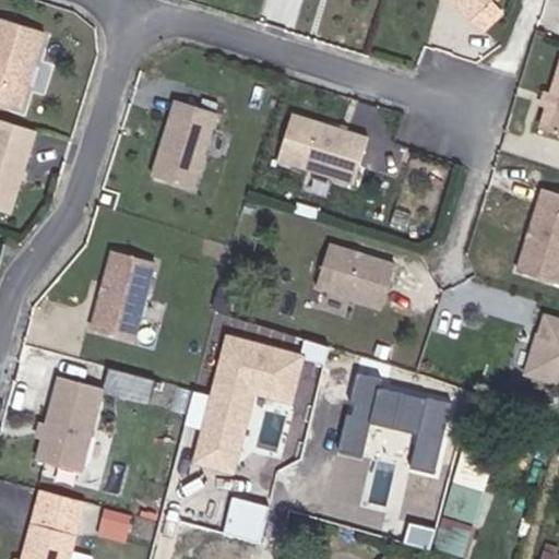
[(491,0),(448,0),(468,22),(491,0)]
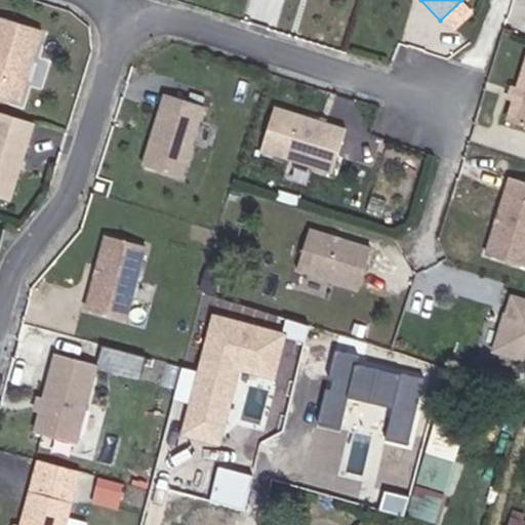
[(0,97),(17,104),(40,32),(0,18),(0,97)]
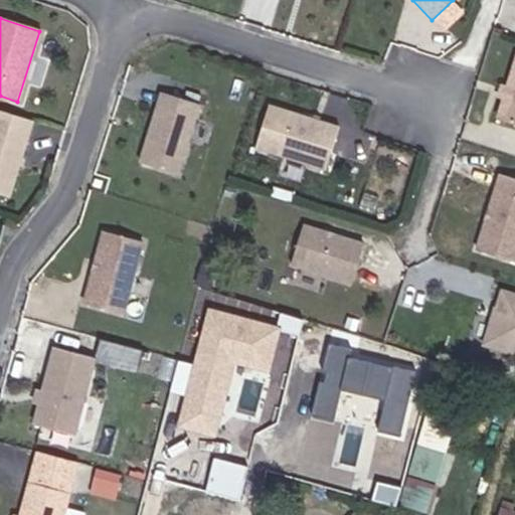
[(514,126),(514,58),(496,121),(514,126)]
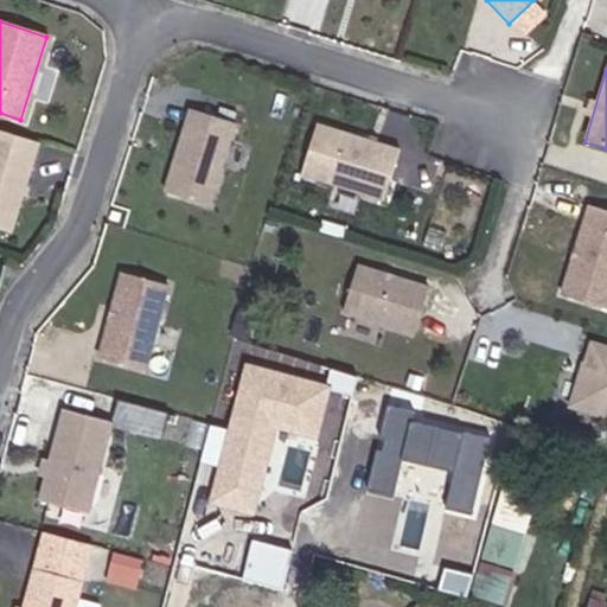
[(592,117),(596,104),(589,102),(586,116),(592,117)]
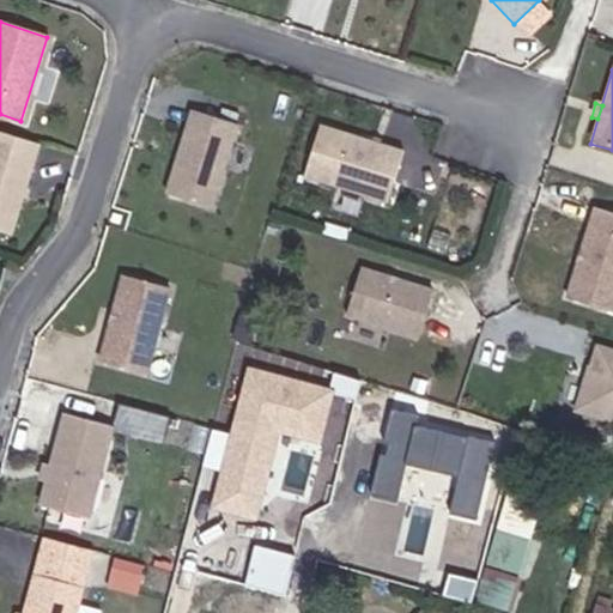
[(212,207),(236,125),(190,110),(167,194),(212,207)]
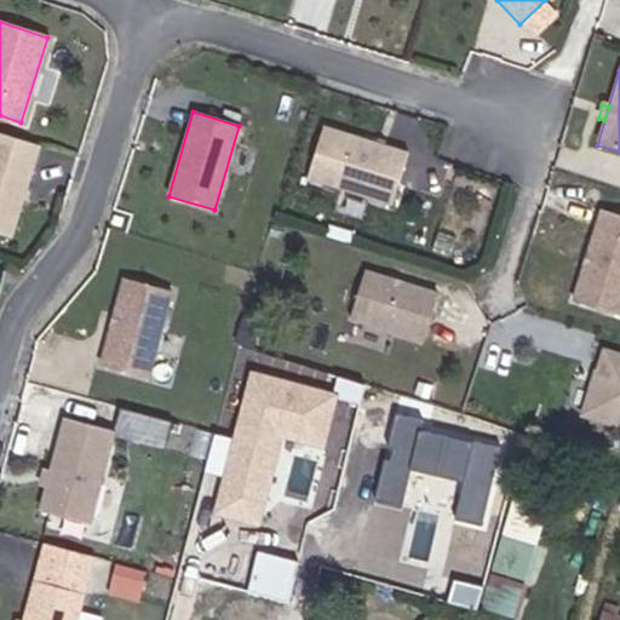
[(306,181),(373,201),(379,182),(397,187),(407,154),(323,127),(306,181)]
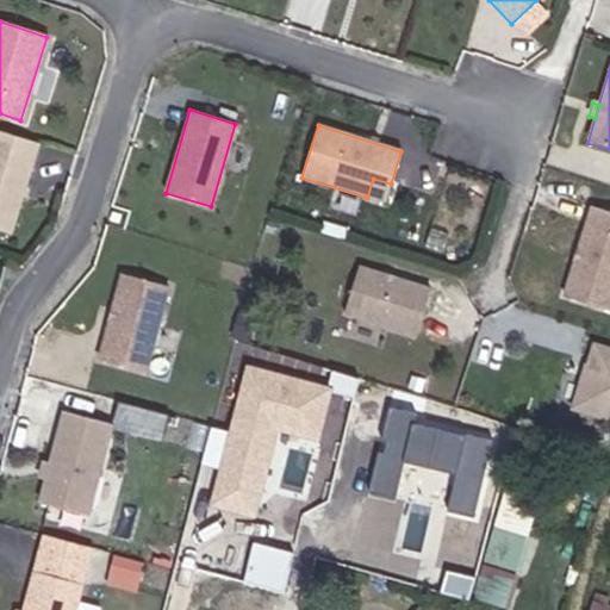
[(0,231),(8,235),(37,144),(0,132),(0,231)]
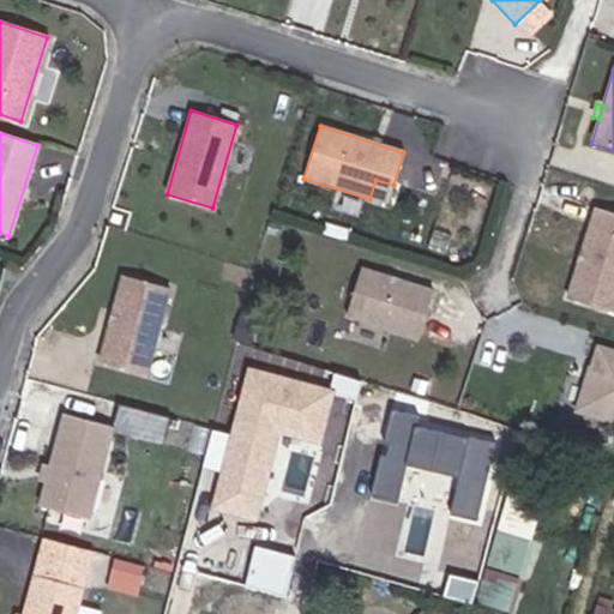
[(387,204),(393,185),(375,180),(369,199),(387,204)]
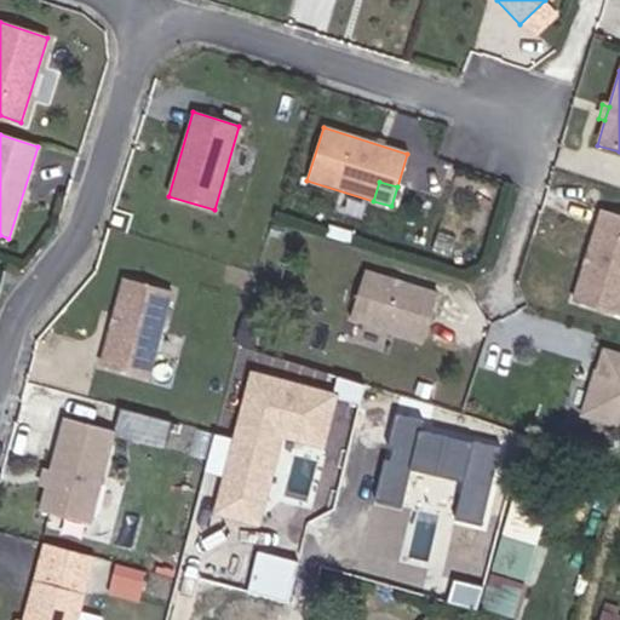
[(618,317),(619,310),(619,218),(601,212),(572,303),(618,317)]
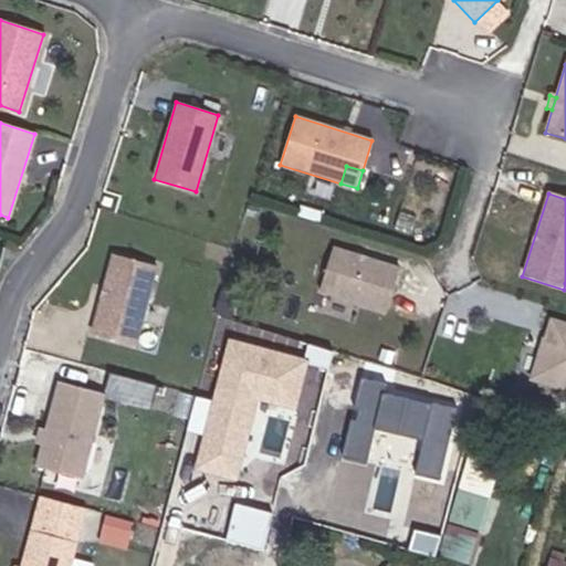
[(383,313),(397,270),(331,249),(316,293),(383,313)]
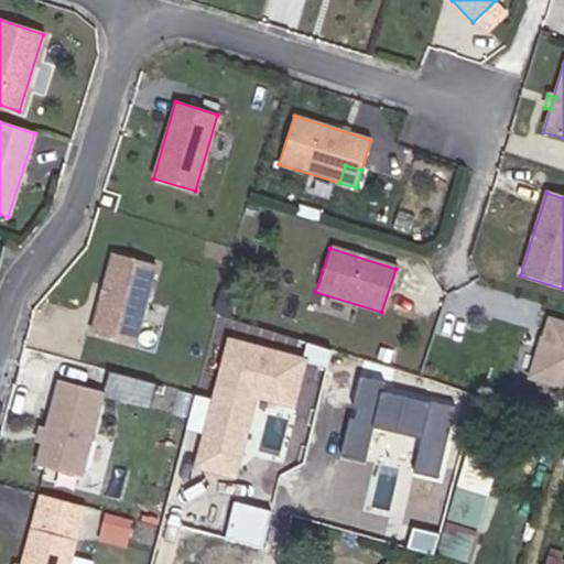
[(134,345),(155,268),(112,256),(91,334),(134,345)]
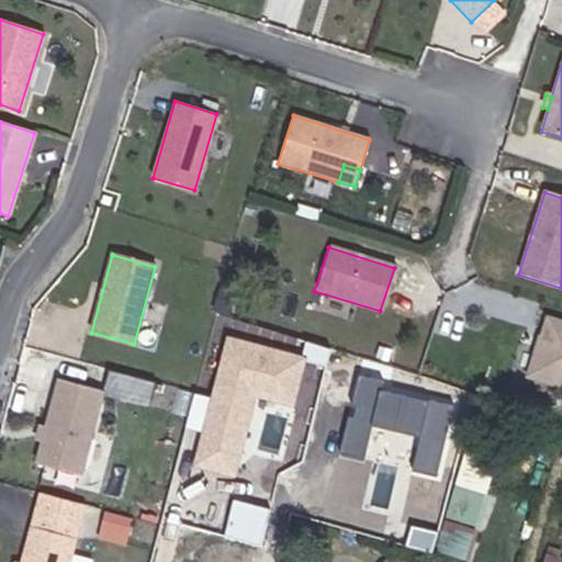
[(561,384),(561,324),(547,321),(529,374),(561,384)]
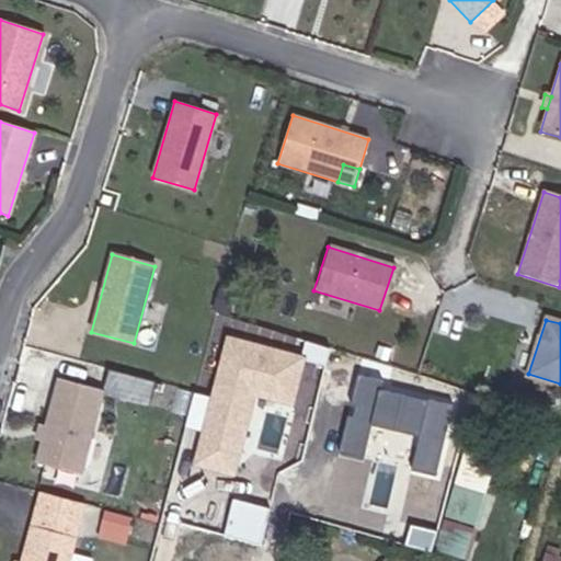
[(227,336),(194,467),(236,477),(254,399),(295,409),(308,356),(227,336)]
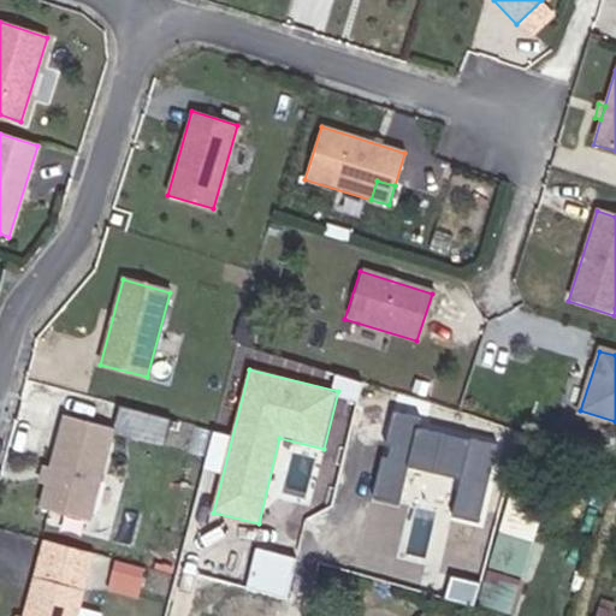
[(116,430),(165,438),(170,413),(119,404),(116,430)]
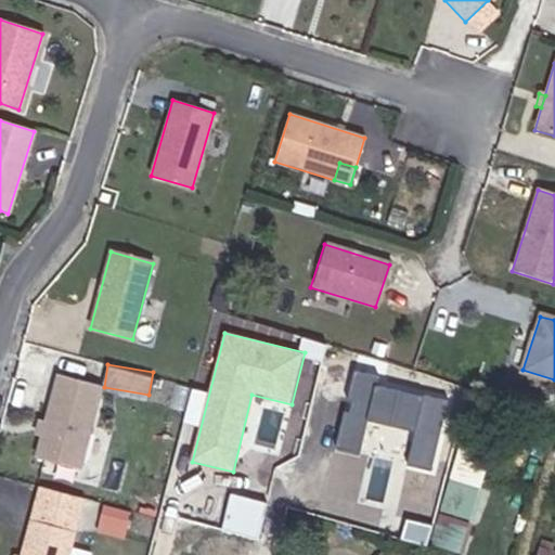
[(351,368),(333,443),(360,450),(368,416),(414,427),(404,470),(436,478),(456,392),(351,368)]
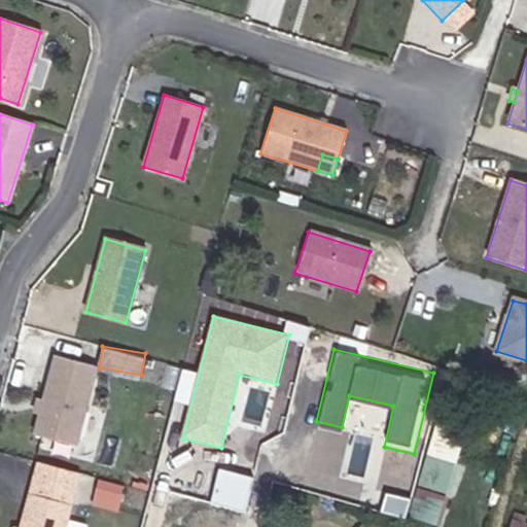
[(75,448),(96,367),(56,356),(42,405),(39,417),(34,436),(75,448)]
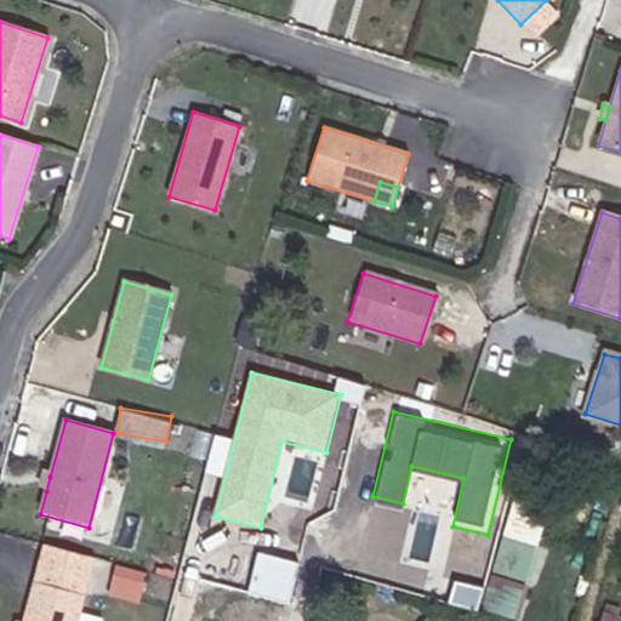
[(46,491),(50,477),(44,474),(39,490),(46,491)]
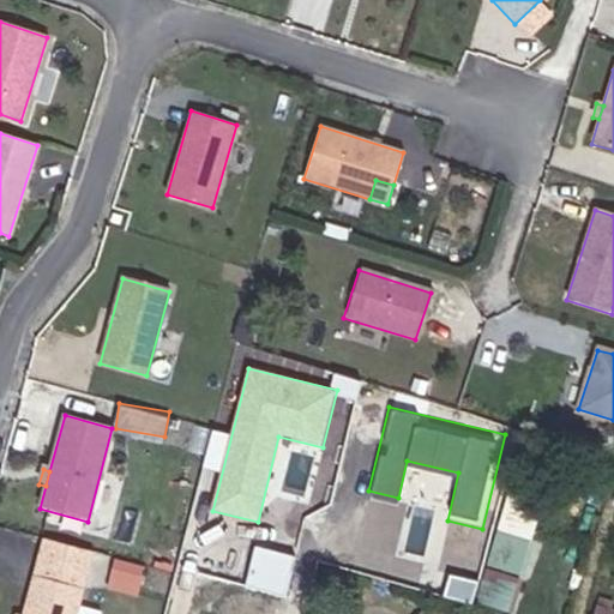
[(480,599),(515,609),(537,539),(503,528),(480,599)]
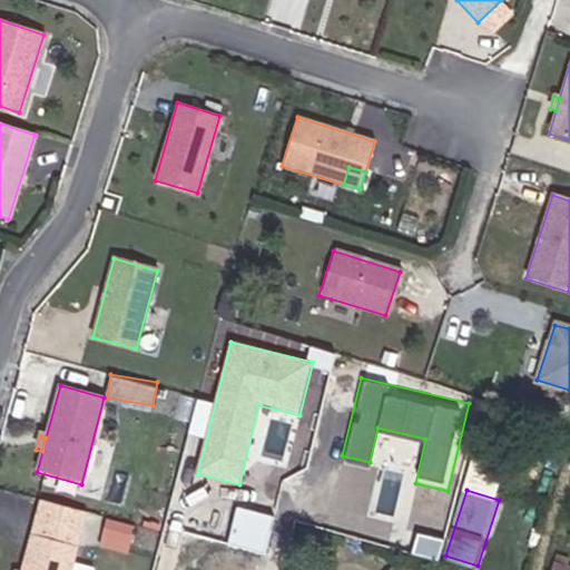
[(70,569),(87,517),(40,503),(21,569),(70,569)]
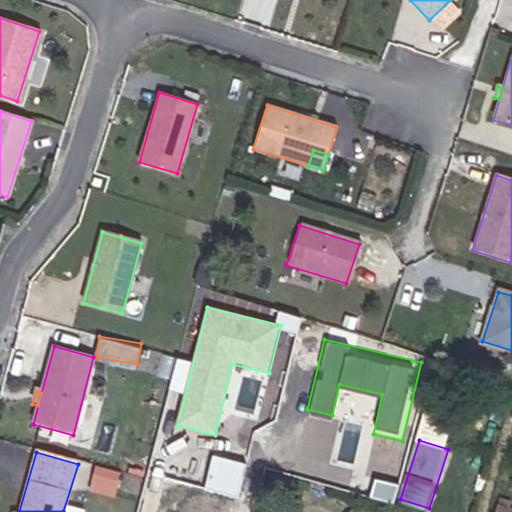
[(214,455),(205,489),(238,498),(247,464),(214,455)]
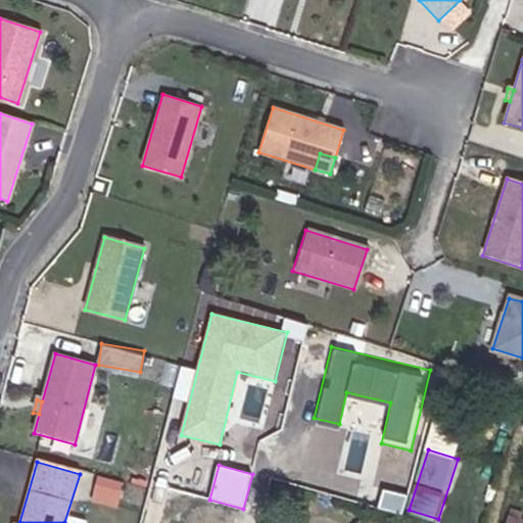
[(117,500),(122,485),(98,479),(94,493),(117,500)]
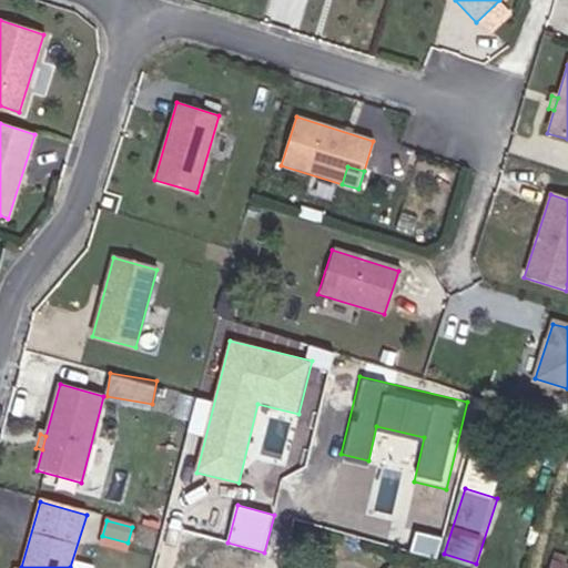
[(567,567),(567,561),(547,556),(543,567),(567,567)]
